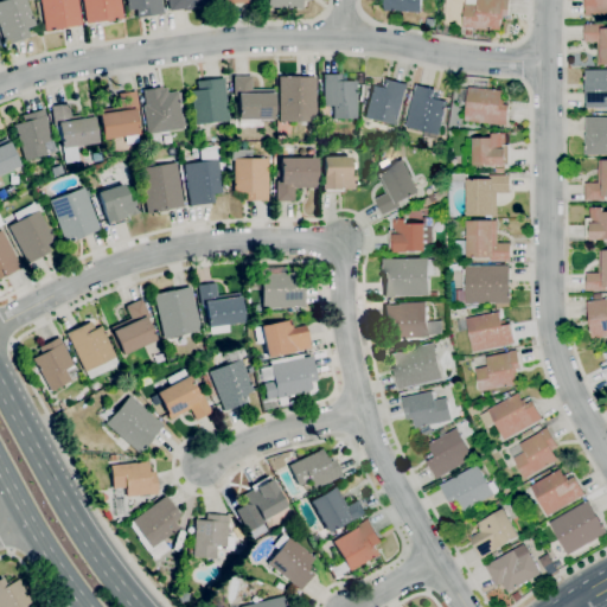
[(4,45),(2,40),(4,40),(0,30),(0,0),(26,0),(33,21),(36,25),(26,29),(29,36),(4,45)]
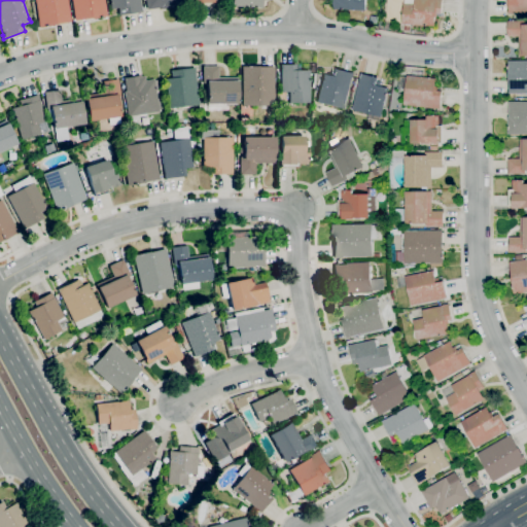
[(38,27),(34,0),(66,0),(70,22),(55,24),(55,25),(38,27)]
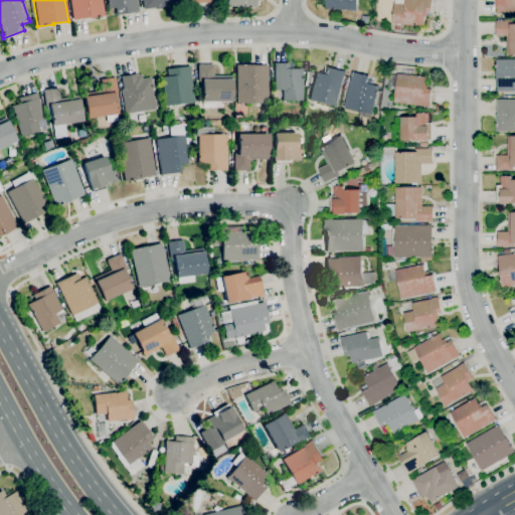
[(72,20),(68,0),(101,0),(104,16),(89,18),(89,17),(72,20)]
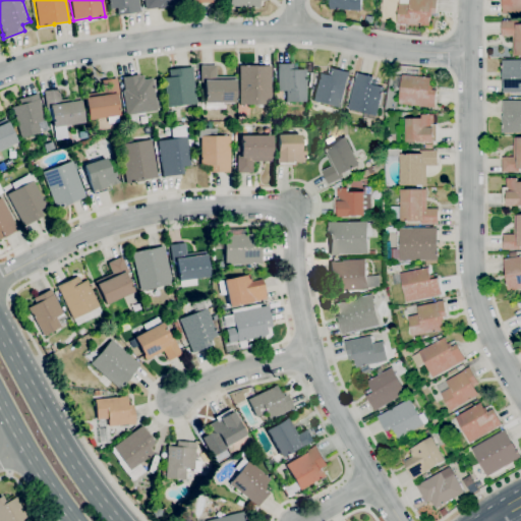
[(117,15),(116,10),(117,10),(116,8),(109,9),(108,4),(109,4),(108,0),(137,0),(138,7),(139,7),(140,11),(117,15)]
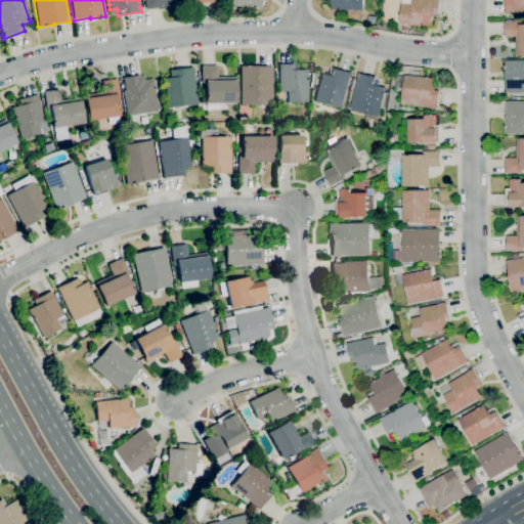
[(145,9),(143,0),(176,0),(177,5),(160,8),(160,7),(145,9)]
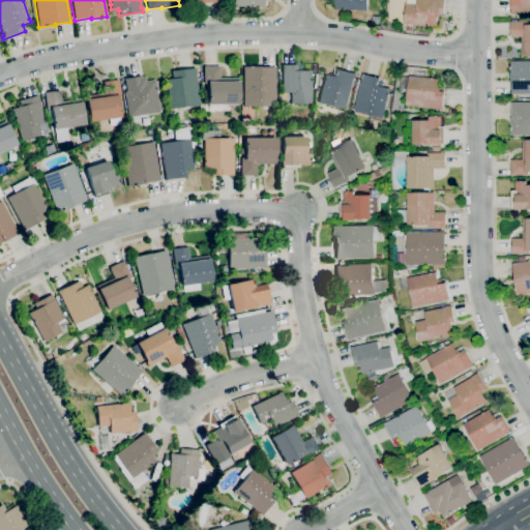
[(367,0),(367,11),(335,10),(335,1),(329,0),(367,0)]
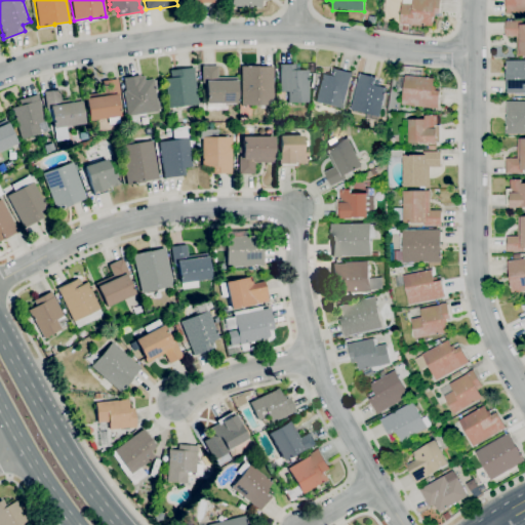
[(408,32),(403,31),(404,25),(401,25),(402,4),(412,4),(412,0),(440,0),(439,14),(435,14),(435,17),(434,17),(433,27),(408,25),(408,32)]
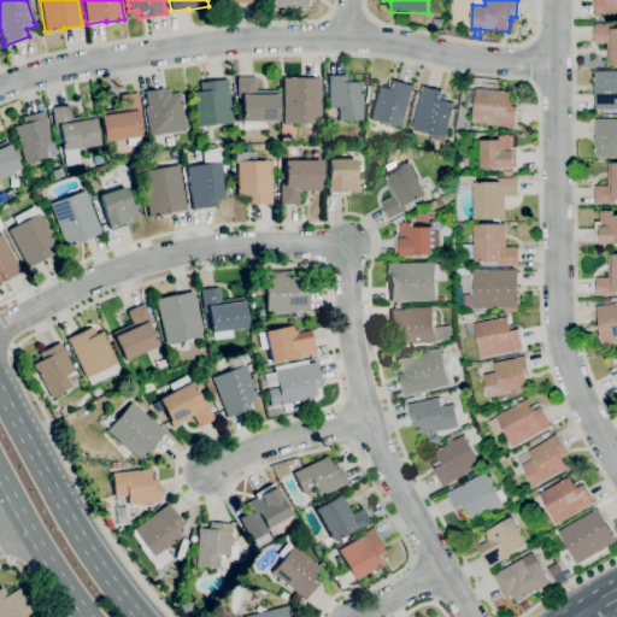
[(616,0),(616,17),(595,17),(595,0),(616,0)]
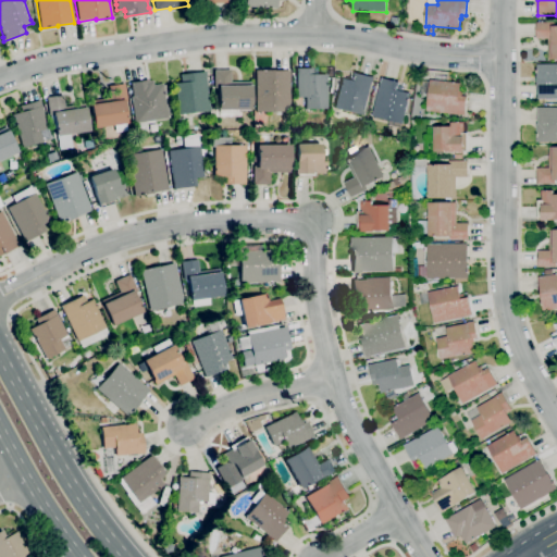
[(556,60),(548,60),(548,39),(536,39),(536,23),(556,23),(556,60)]
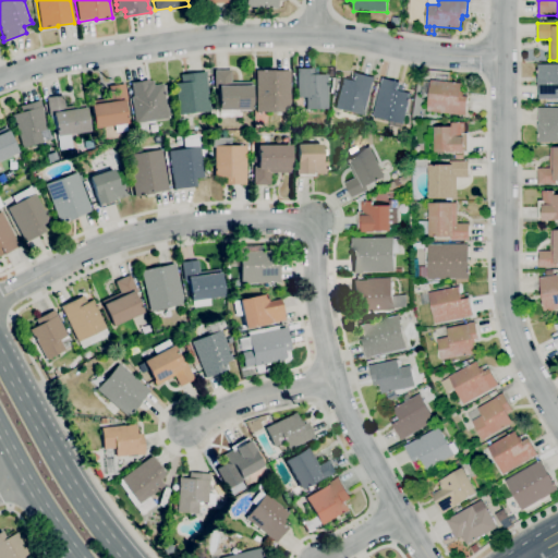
[(557,99),(538,99),(538,82),(537,82),(537,65),(557,64),(557,99)]
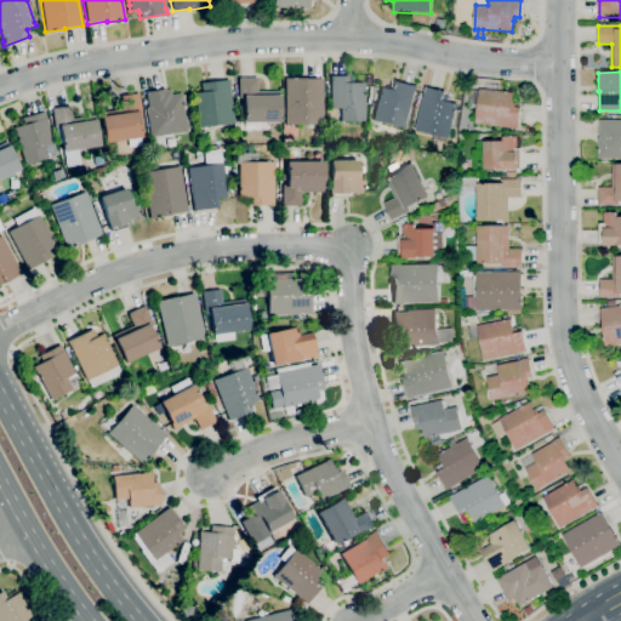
[(364,121),(340,121),(340,108),(330,108),(330,75),(348,77),(348,80),(353,80),(353,83),(364,83),(364,121)]
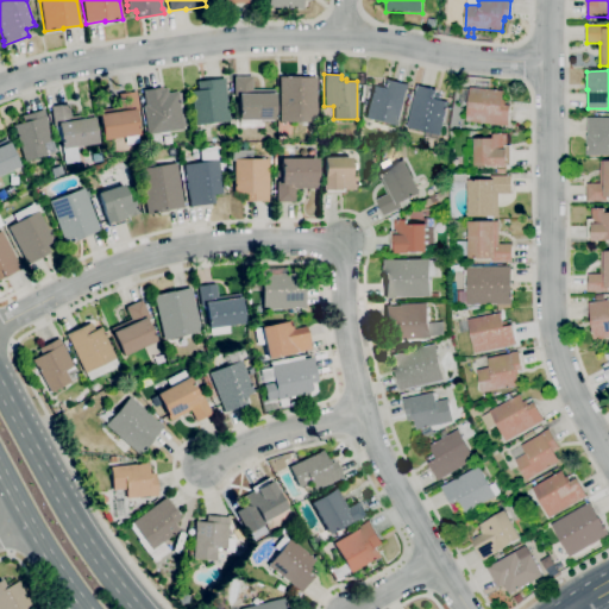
[(259,127),(239,127),(239,126),(236,126),(236,123),(239,123),(239,119),(238,119),(238,96),(233,96),(233,76),(252,76),(252,89),(275,89),(275,93),(274,93),(274,119),(259,119),(259,127)]
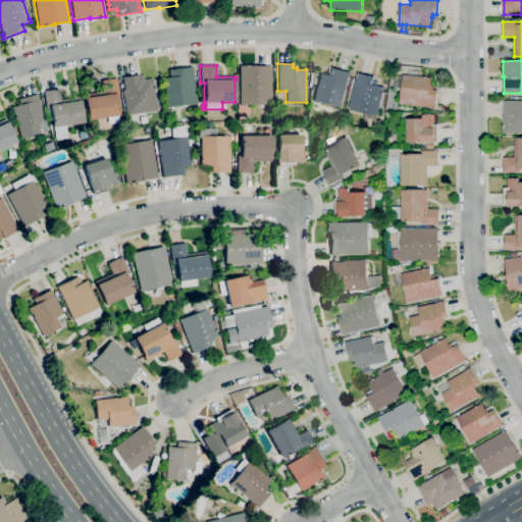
[(271,105),(239,105),(239,103),(238,103),(237,83),(239,83),(239,65),(255,65),(255,66),(271,65),(271,105)]
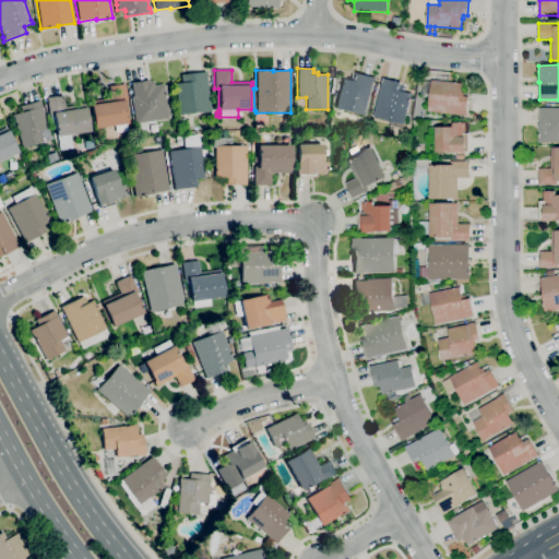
[(178,115),(175,83),(181,83),(180,81),(181,81),(181,74),(205,71),(210,111),(178,115)]
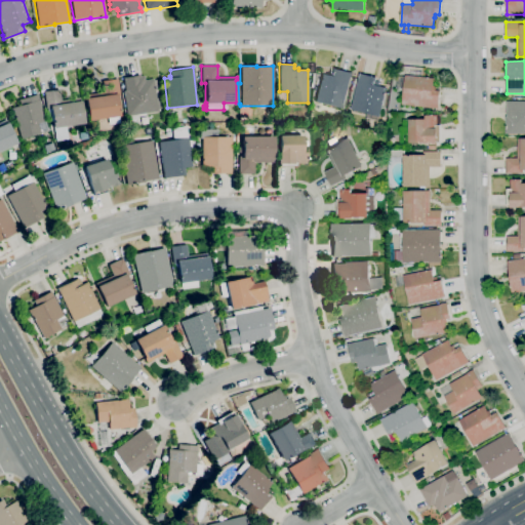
[(344,109),(314,101),(322,74),(329,76),(329,73),(334,75),(335,69),(353,74),(344,109)]
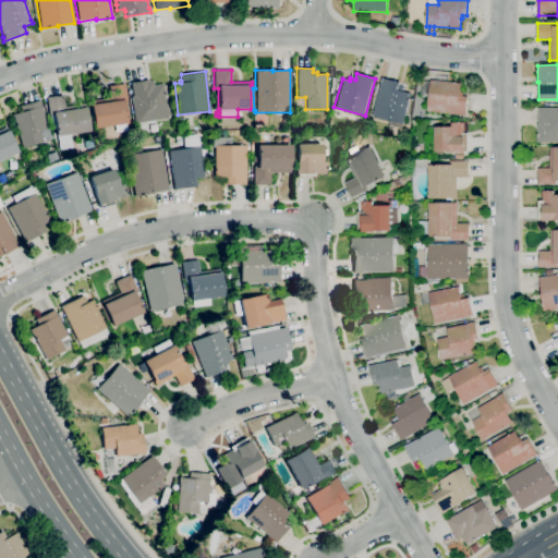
[(402,129),(391,125),(392,122),(373,117),(381,83),(380,83),(381,77),(400,83),(400,86),(405,88),(404,93),(412,94),(403,124),(402,129)]
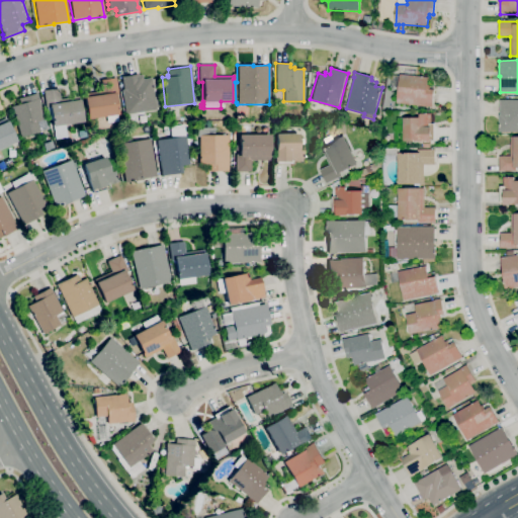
[(125,113),(123,104),(124,104),(121,76),(141,73),(142,79),(151,77),(156,110),(135,113),(135,112),(125,113)]
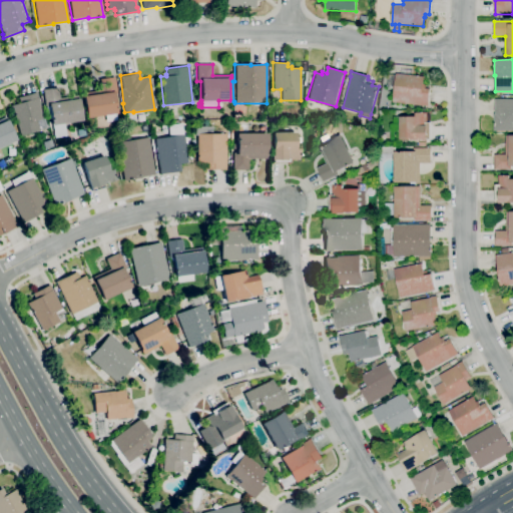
[(429,106),(393,103),(395,87),(388,86),(389,74),(396,75),(396,74),(425,77),(424,84),(426,84),(426,89),(431,89),(429,106)]
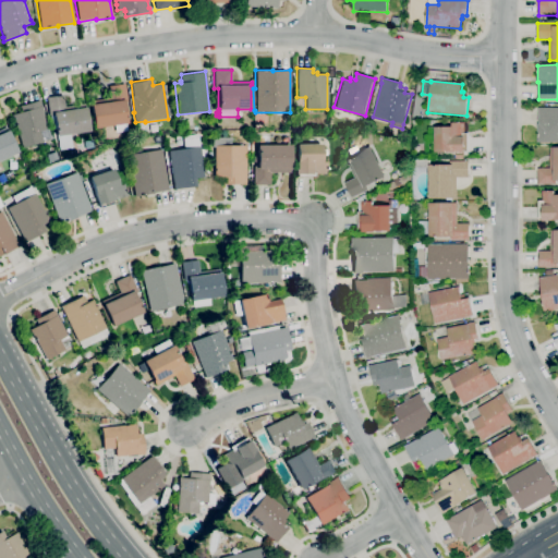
[(114,132),(113,125),(93,128),(91,105),(89,100),(110,98),(108,85),(125,83),(128,101),(123,101),(126,123),(128,130),(114,132)]
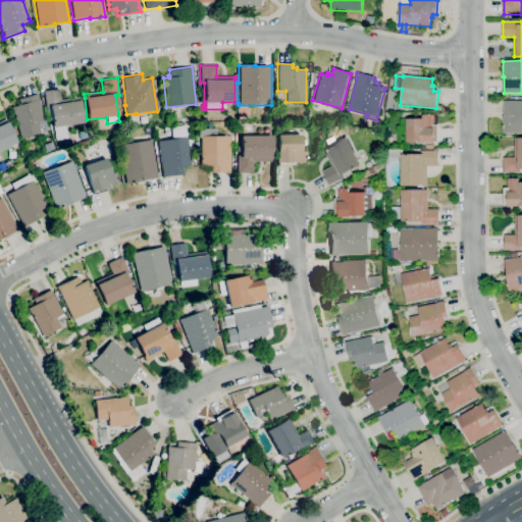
[(55,141),(53,126),(52,126),(49,108),(46,108),(43,91),(59,89),(60,100),(79,97),(80,100),(84,122),(77,123),(77,125),(65,126),(67,139),(55,141)]
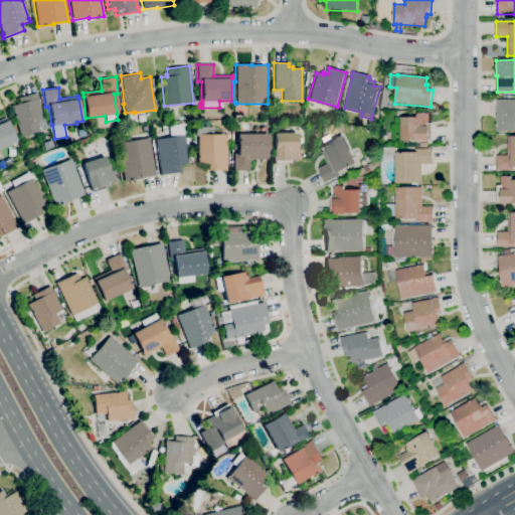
[(20,137),(10,106),(19,103),(18,98),(36,92),(38,98),(38,99),(44,118),(43,118),(46,127),(38,130),(39,131),(20,137)]
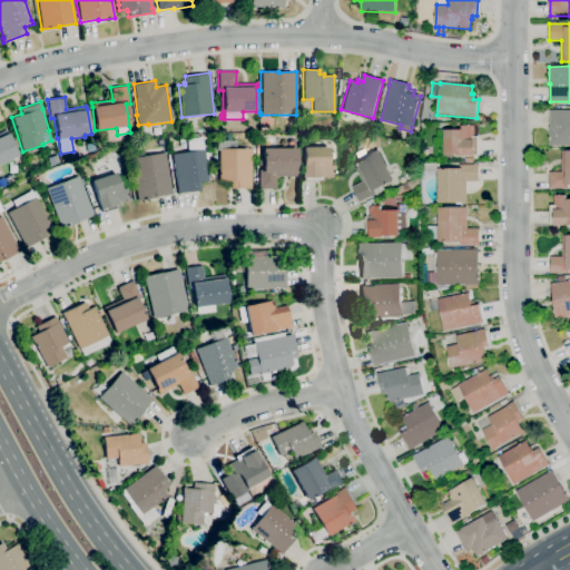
[(569,146),(549,146),(549,127),(550,127),(550,111),(569,111),(569,146)]
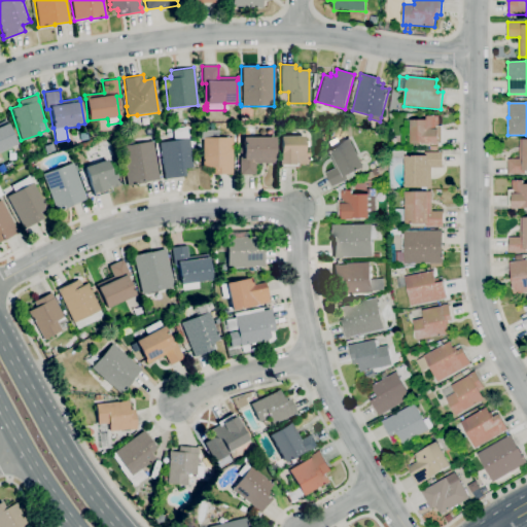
[(435,145),(435,143),(412,144),(411,120),(427,120),(427,116),(438,116),(438,127),(442,127),(443,143),(438,143),(438,145),(435,145)]
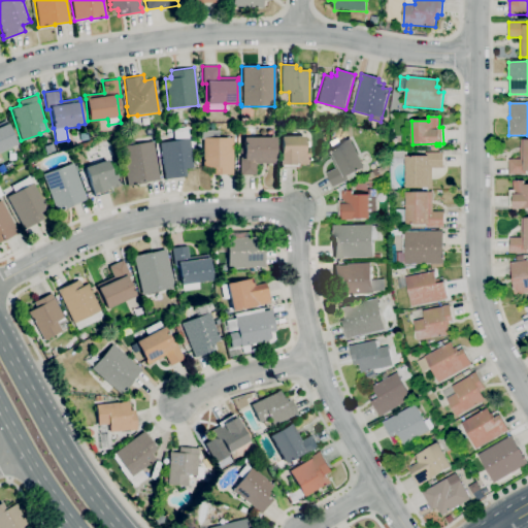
[(0,151),(0,122),(5,120),(17,143),(0,151)]
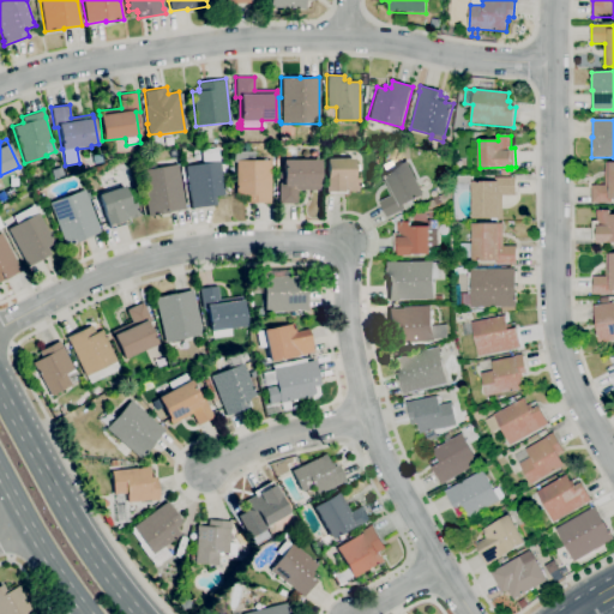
[(191,209),(185,166),(203,163),(200,150),(217,148),(224,194),(216,196),(217,204),(191,209)]
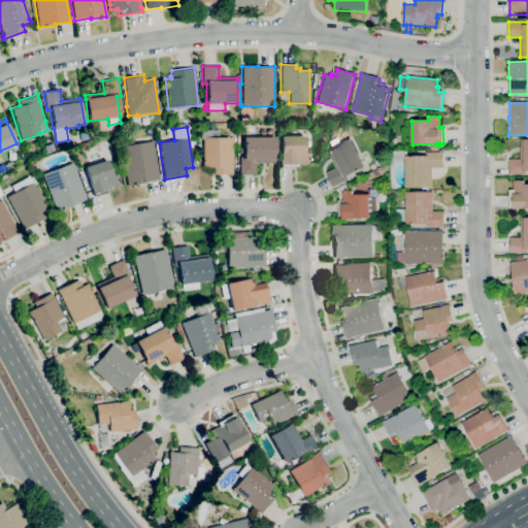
[(232,174),(208,174),(208,167),(202,167),(202,143),(197,143),(197,137),(200,137),(200,130),(218,130),(218,137),(232,137),(232,174)]
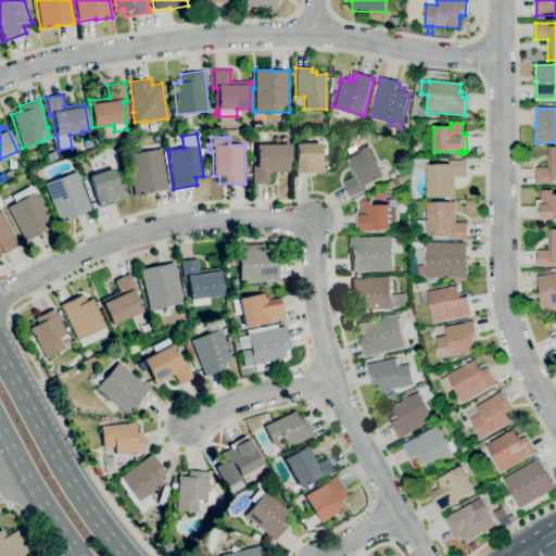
[(85,148),(84,140),(91,139),(93,147),(85,148)]
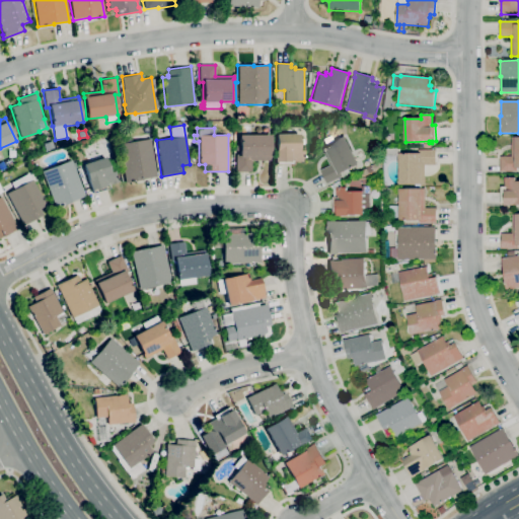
[(293,164),(276,164),(276,161),(274,161),(274,157),(275,157),(275,134),(299,134),(299,139),(303,139),(303,144),(299,144),(299,150),(303,150),(303,161),(293,161),(293,164)]
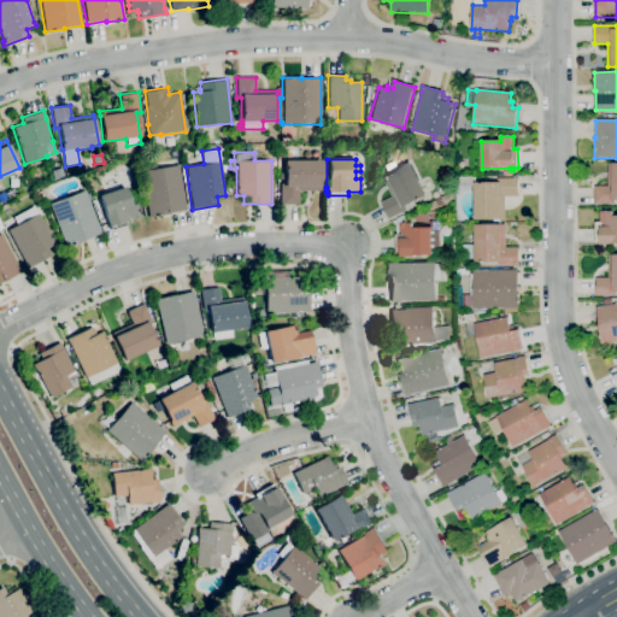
[(298,205),(280,205),(280,183),(283,183),(283,160),(322,160),(322,187),(298,187),(298,205)]
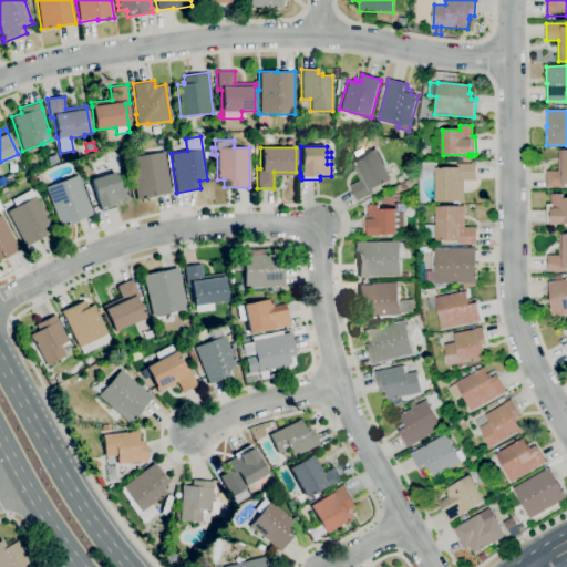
[(358,202),(350,186),(361,182),(352,162),(378,151),(392,182),(372,191),(374,194),(358,202)]
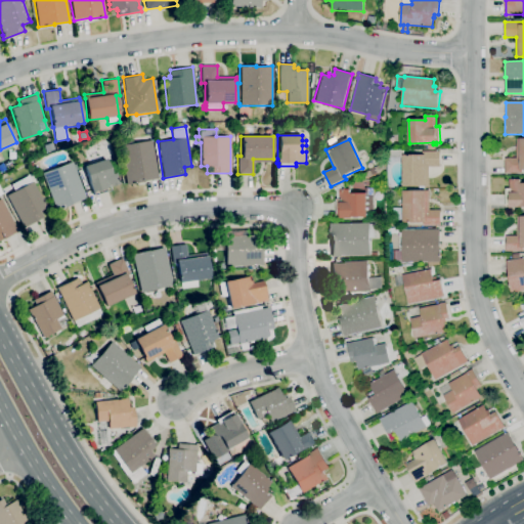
[(522,173),(506,173),(506,158),(517,158),(517,139),(523,139),(523,170),(522,170),(522,173)]
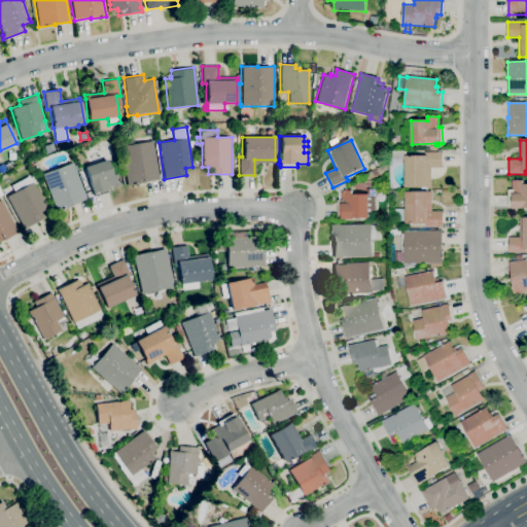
[(127,186),(120,146),(152,141),(159,179),(145,181),(145,183),(127,186)]
